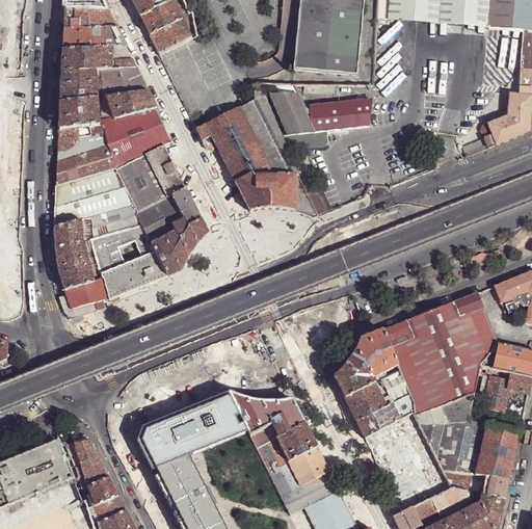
[(65,0),(65,6),(107,8),(103,0),(65,0)]
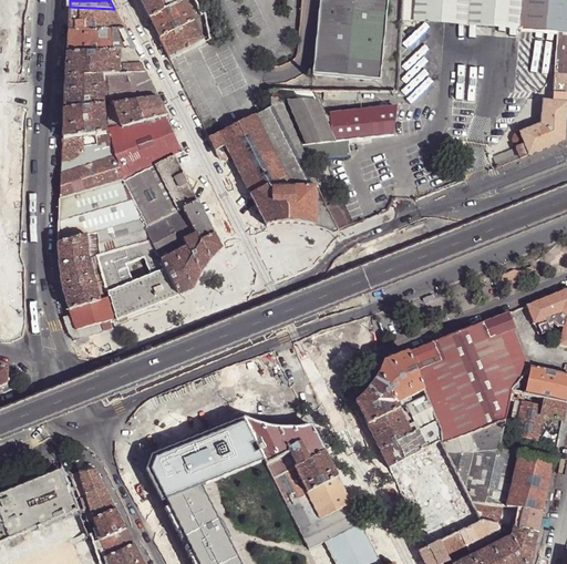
[(142,0),(142,1),(150,16),(177,0),(142,0)]
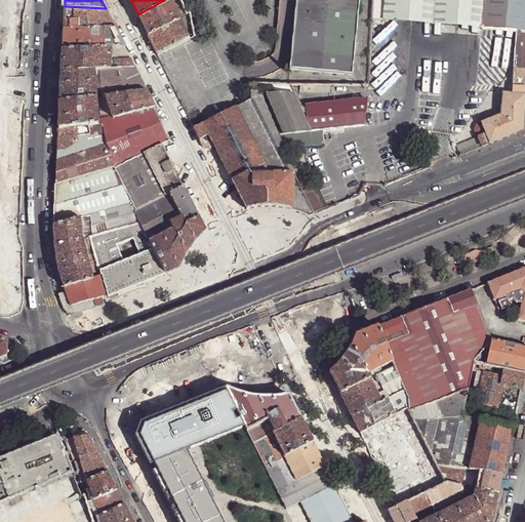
[(144,25),(148,33),(179,16),(171,0),(164,0),(138,14),(144,25)]
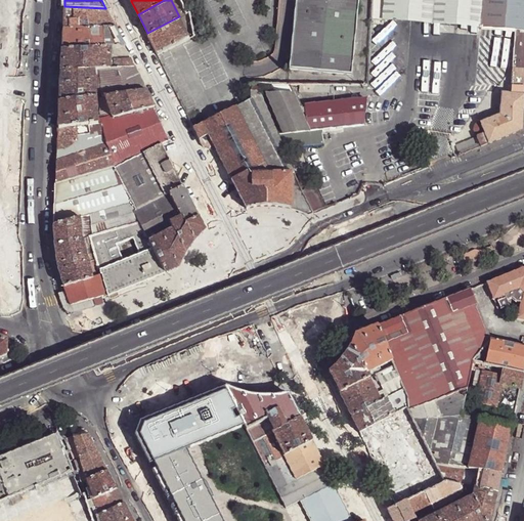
[(351,72),(358,0),(295,0),(291,49),(289,66),(351,72)]
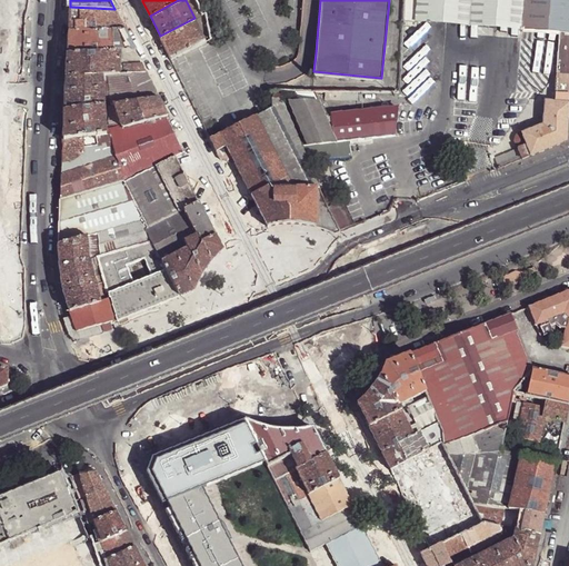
[(403,0),(402,17),(417,18),(418,0),(403,0)]
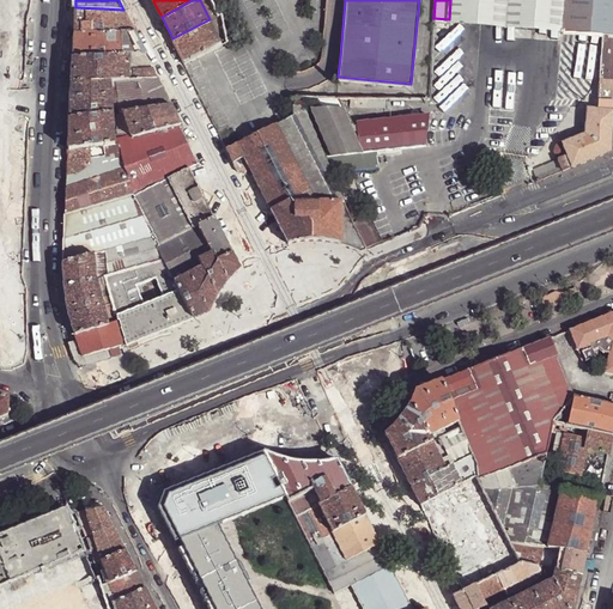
[(612,31),(612,0),(450,0),(449,19),(593,30),(602,31),(612,31)]
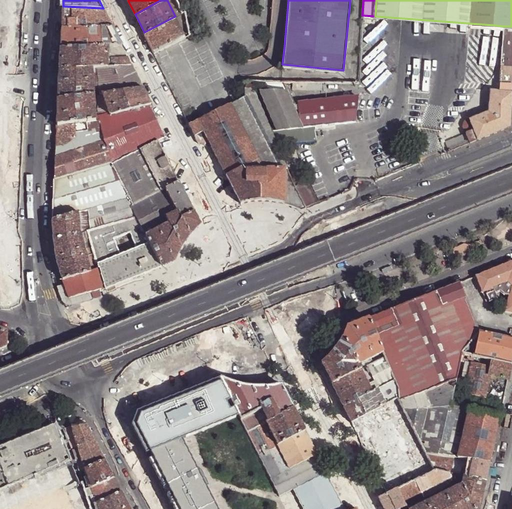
[(103,8),(63,6),(62,16),(62,26),(112,26),(108,17),(103,8)]
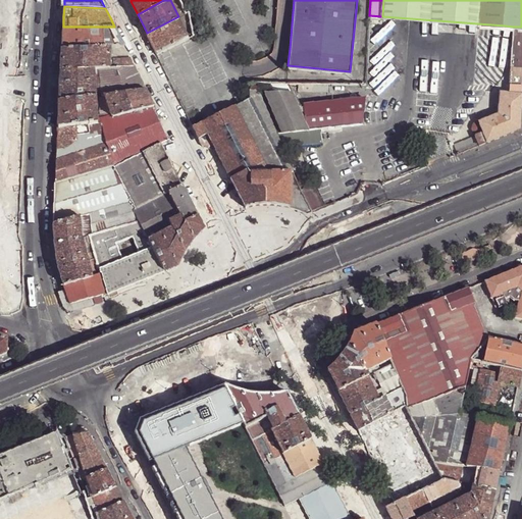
[(151,42),(156,52),(188,36),(178,16),(147,33),(151,42)]
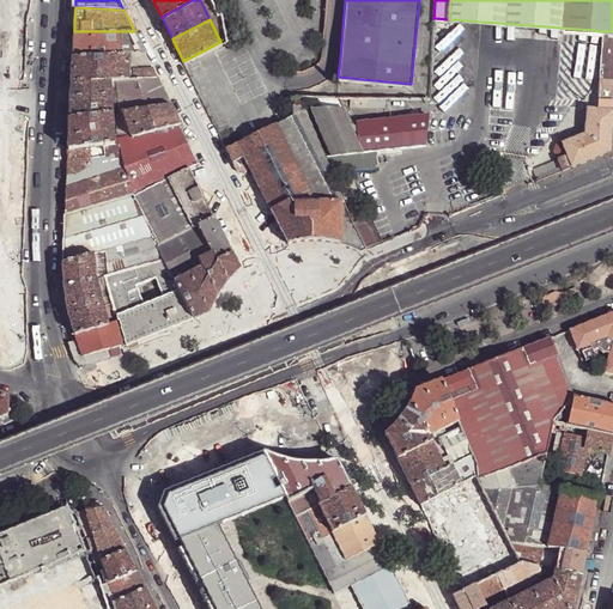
[(596,93),(602,31),(593,30),(587,96),(590,93),(596,93)]
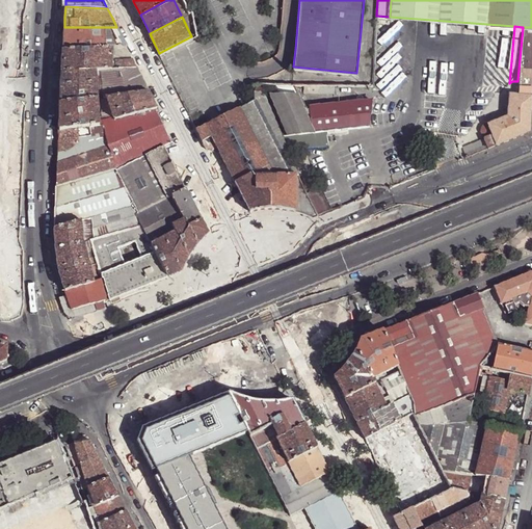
[(116,27),(64,27),(63,38),(63,49),(112,46),(126,46),(122,36),(116,27)]
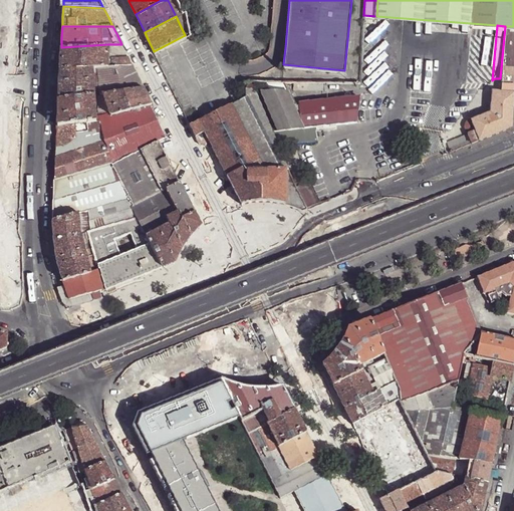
[(513,89),(513,87),(513,26),(505,26),(500,78),(495,78),(492,80),(491,87),(513,89)]
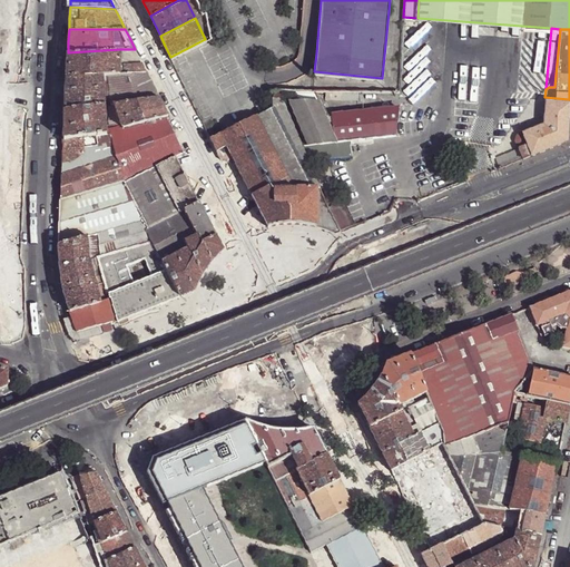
[(120,49),(68,52),(67,64),(67,75),(102,74),(110,72),(119,72),(120,49)]
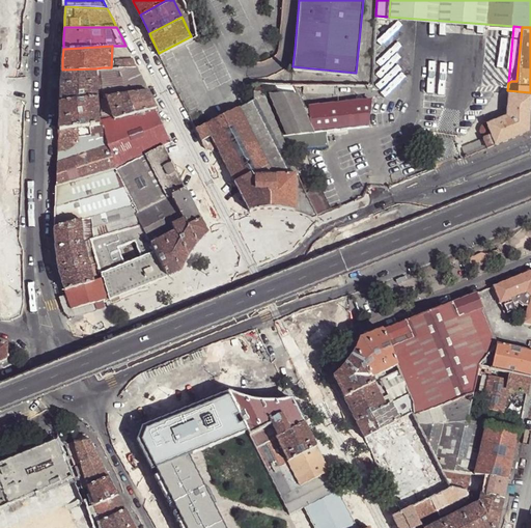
[(129,51),(126,46),(112,46),(114,58),(132,57),(129,51)]
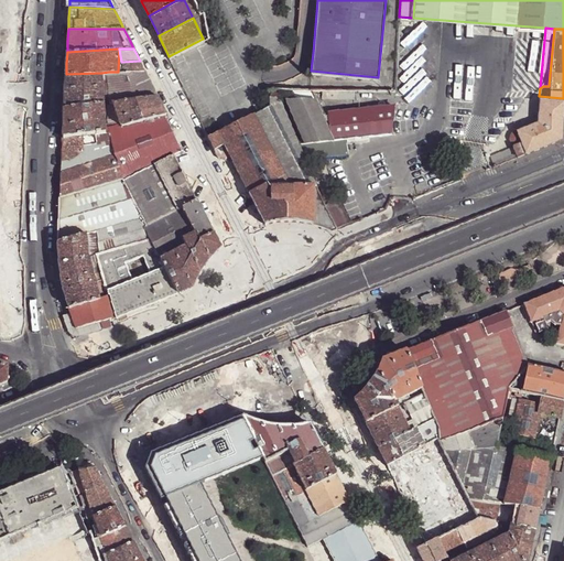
[(144,69),(140,61),(121,62),(122,72),(144,69)]
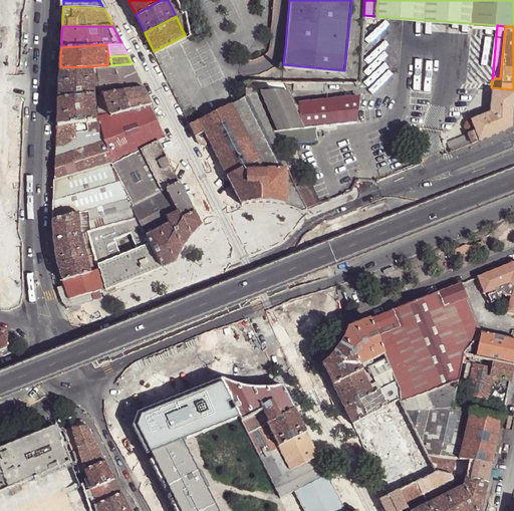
[(111,65),(107,65),(99,65),(100,92),(103,92),(144,86),(138,75),(132,63),(111,65)]
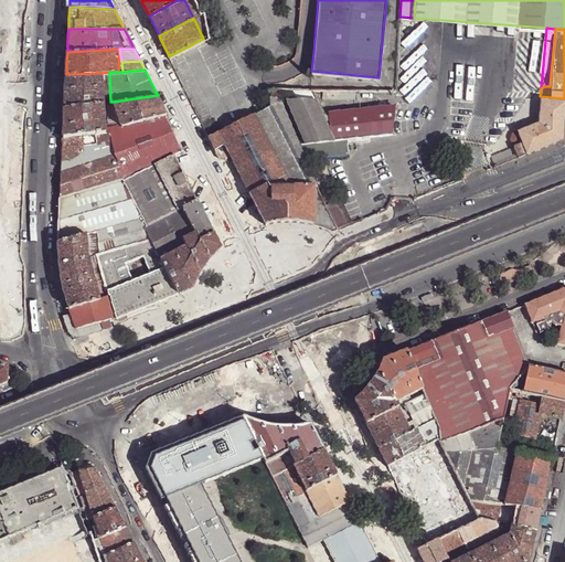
[(102,73),(66,74),(65,101),(64,107),(104,102),(102,73)]
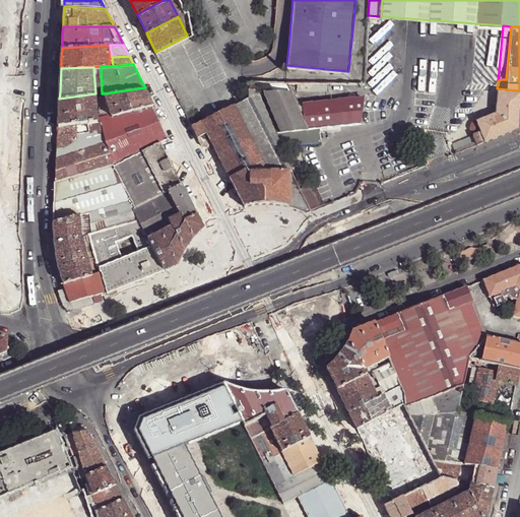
[(306,211),(310,209),(298,186),(281,145),(275,131),(255,81),(248,80),(248,95),(192,124),(198,136),(207,132),(214,145),(244,204),(265,202),(279,203),(289,205),(298,207),(306,211)]
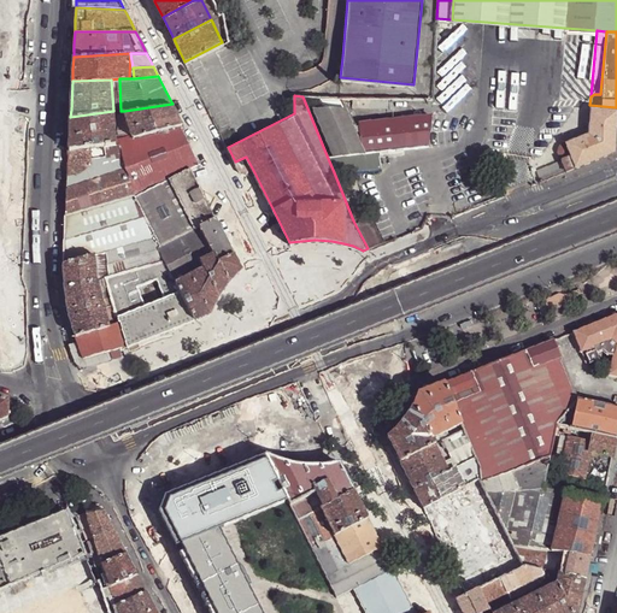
[(177,113),(172,104),(124,111),(130,131),(125,131),(127,137),(133,136),(182,123),(177,113)]
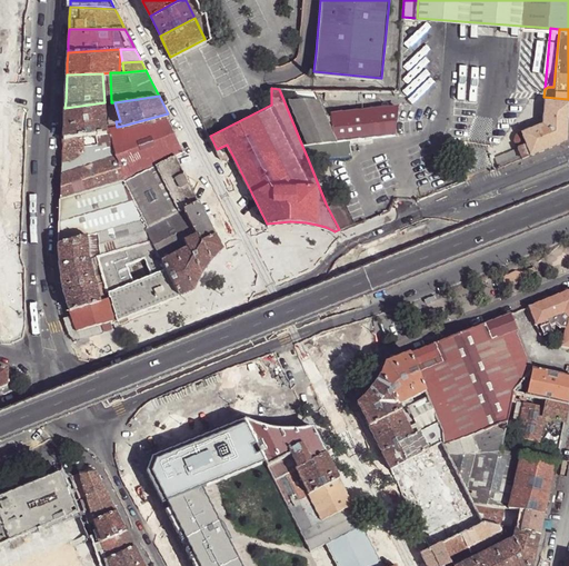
[(567,138),(568,99),(543,97),(542,121),(520,130),(526,141),(530,154),(567,138)]
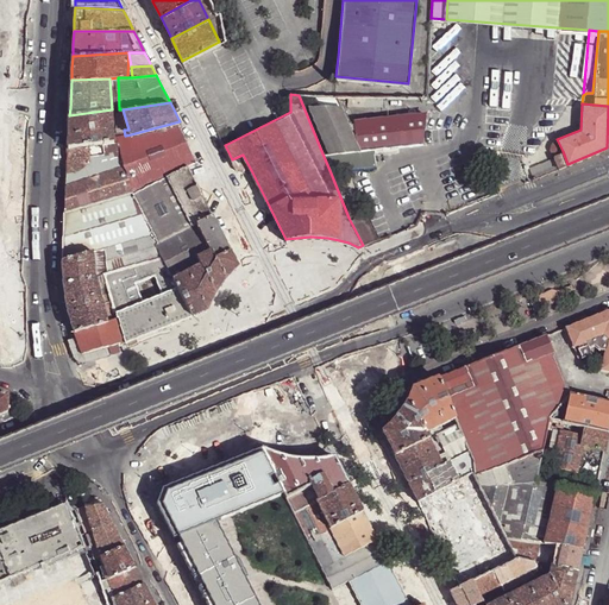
[(309,106),(328,153),(349,151),(351,165),(376,163),(375,147),(424,143),(427,112),(349,121),(341,106),(309,106)]
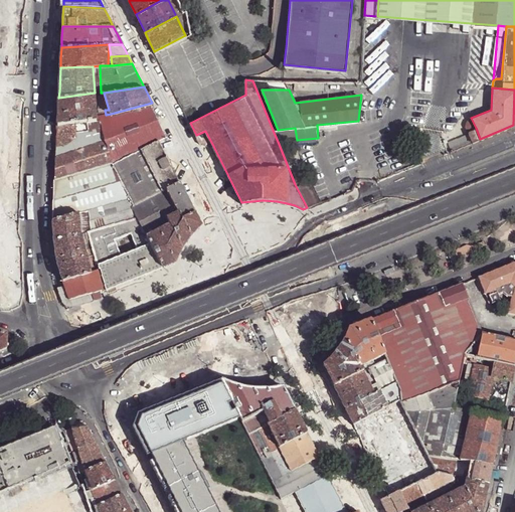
[(95,93),(58,98),(58,112),(57,124),(76,122),(89,120),(97,119),(97,118),(95,93)]
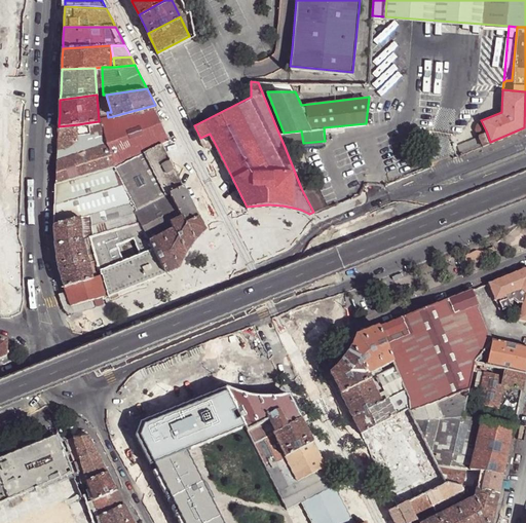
[(163,121),(155,105),(113,116),(108,117),(102,119),(108,142),(75,154),(57,160),(57,182),(115,166),(161,142),(172,137),(163,121)]
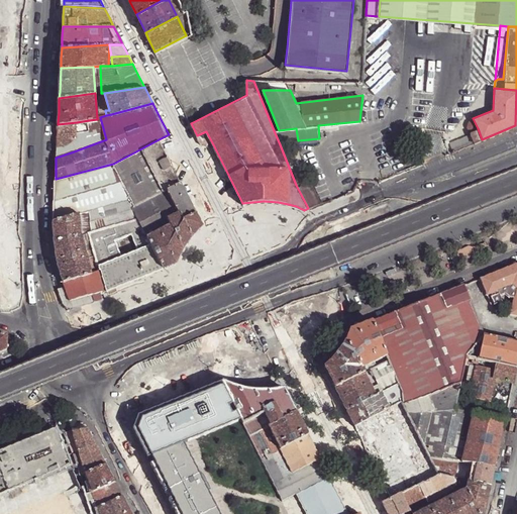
[(100,117),(97,118),(97,119),(89,120),(93,133),(70,141),(74,151),(106,139),(100,117)]
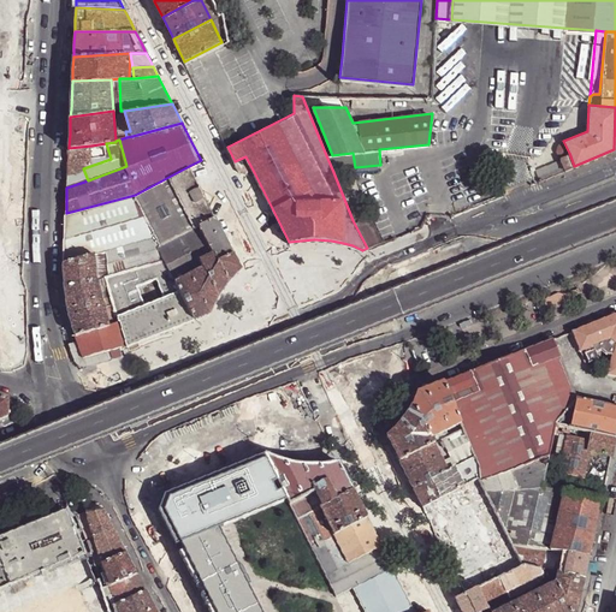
[(560,156),(569,153),(563,141),(557,142),(556,148),(560,156)]
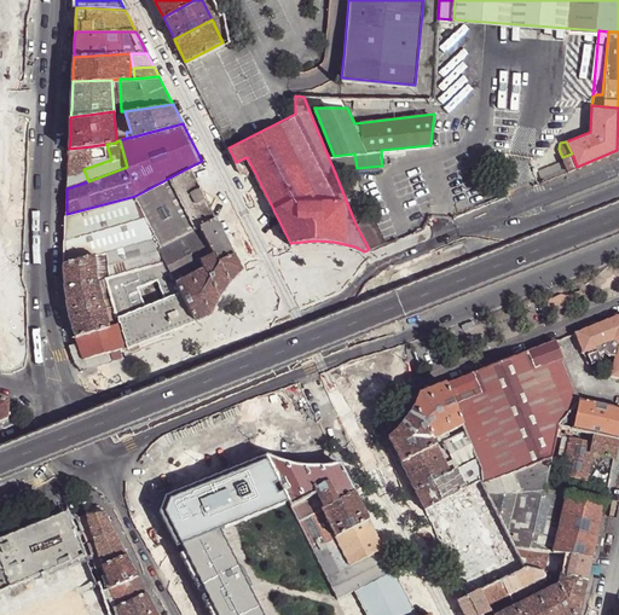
[(92,146),(69,149),(69,158),(68,175),(70,175),(80,173),(84,169),(92,162),(92,146)]
